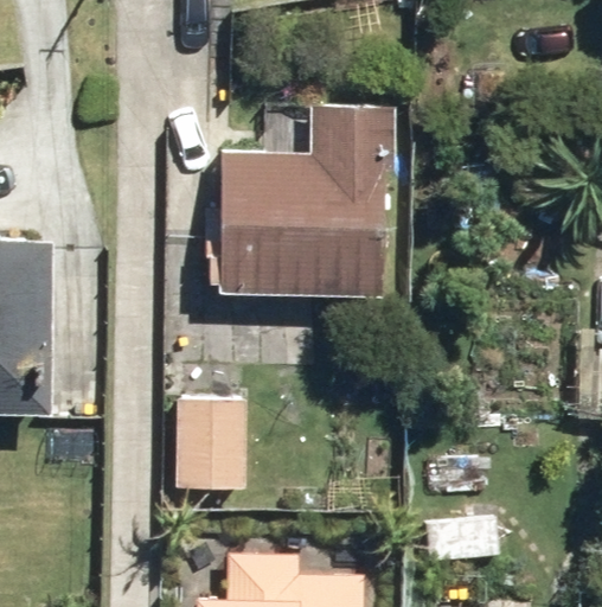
[(396,106),(309,103),(309,157),(219,155),(218,295),(384,296),(385,170),(395,170),(396,106)]
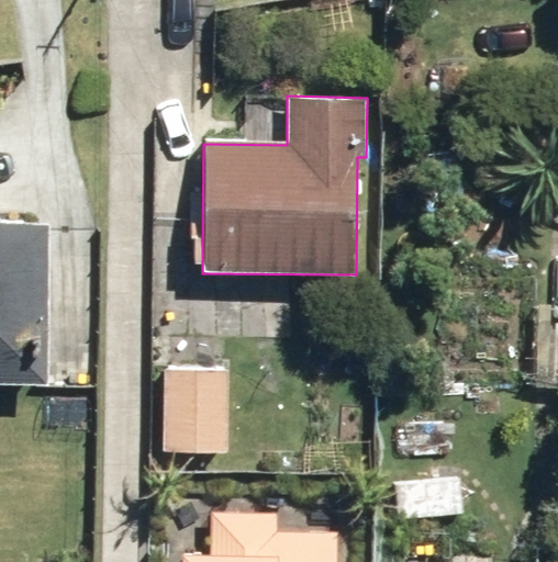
[(49,226),(0,225),(0,383),(43,385),(49,226)]
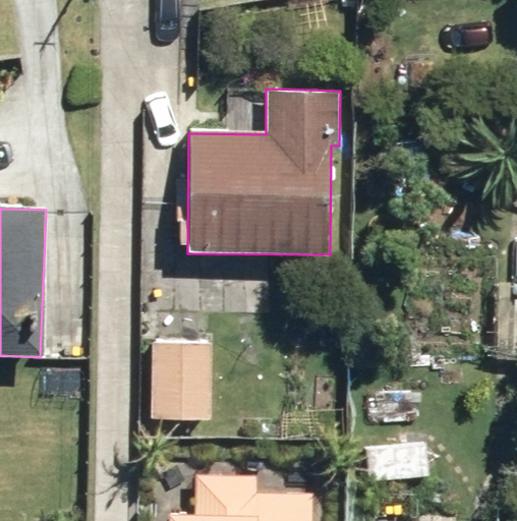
[(516,281),(499,281),(497,362),(516,362),(516,281)]
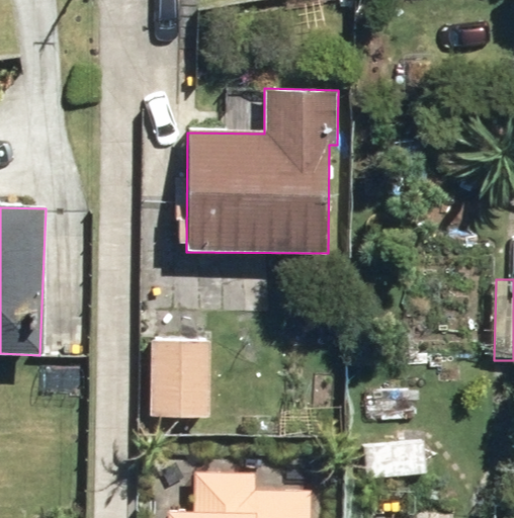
[(211,338),(154,336),(151,417),(208,419),(211,338)]
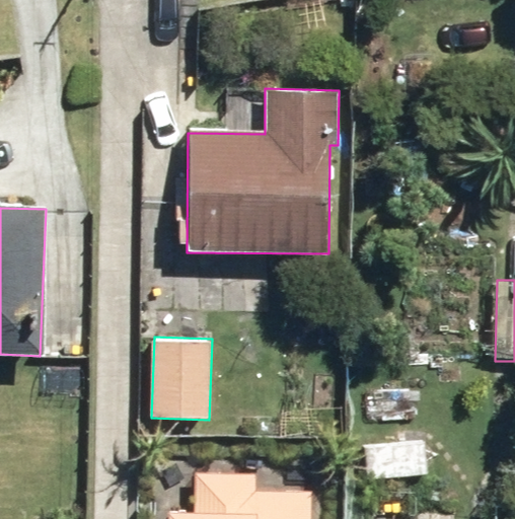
[(431,442),(365,441),(363,484),(375,484),(373,516),(414,518),(416,477),(430,478),(431,442)]
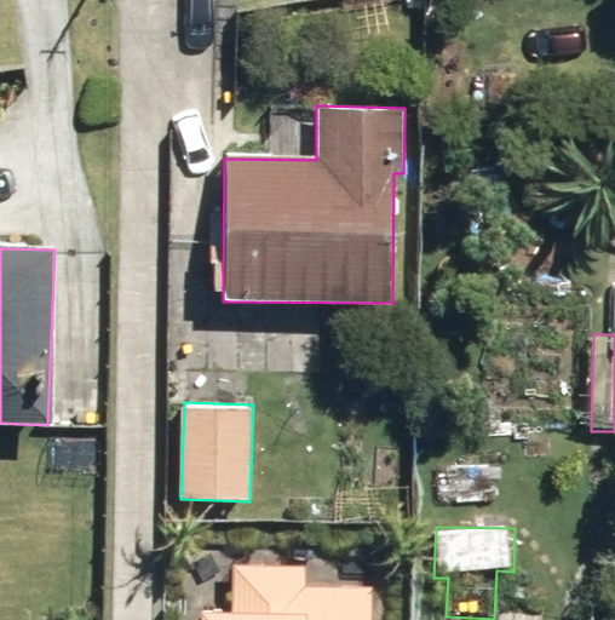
[(309,567),(233,564),(231,583),(213,581),(211,609),(196,608),(195,619),(378,619),(379,590),(312,586),(309,567)]
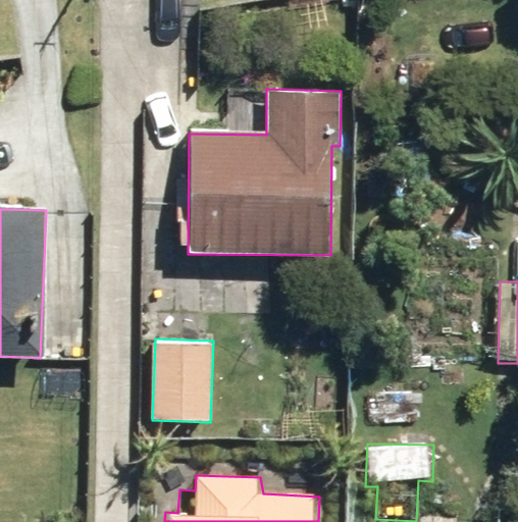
All buildings are outlined.
